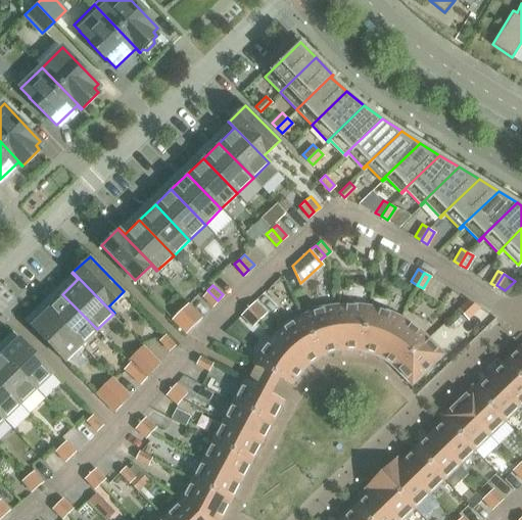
[(218,300),(207,290),(202,295),(212,305),(218,300)]
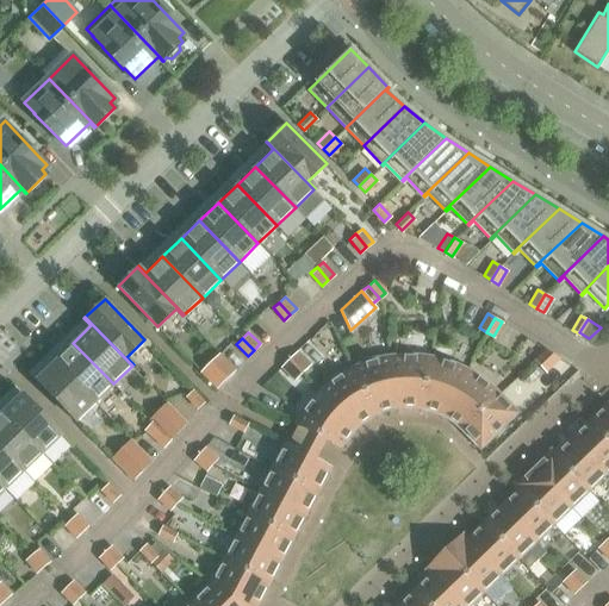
[(113,383),(73,343),(55,361),(94,401),(113,383)]
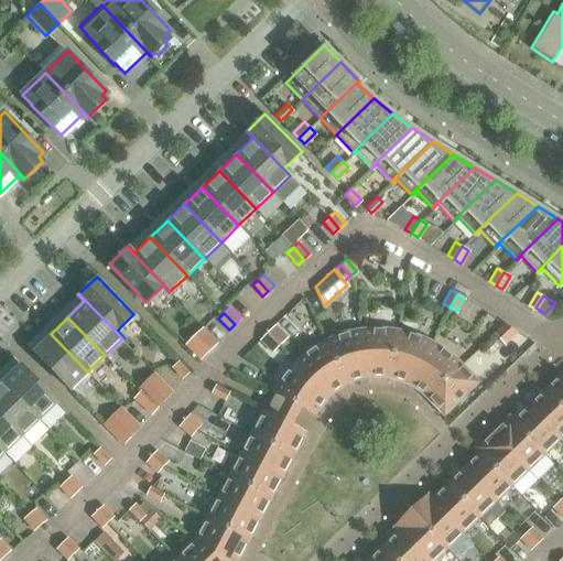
[(199,358),(218,341),(203,325),(185,343),(199,358)]
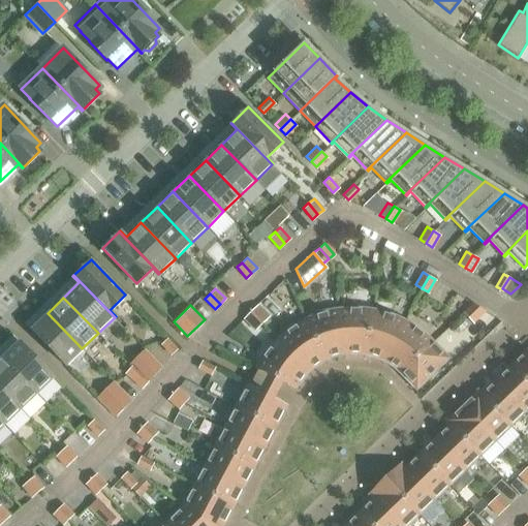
[(266,316),(255,305),(250,310),(260,321),(266,316)]
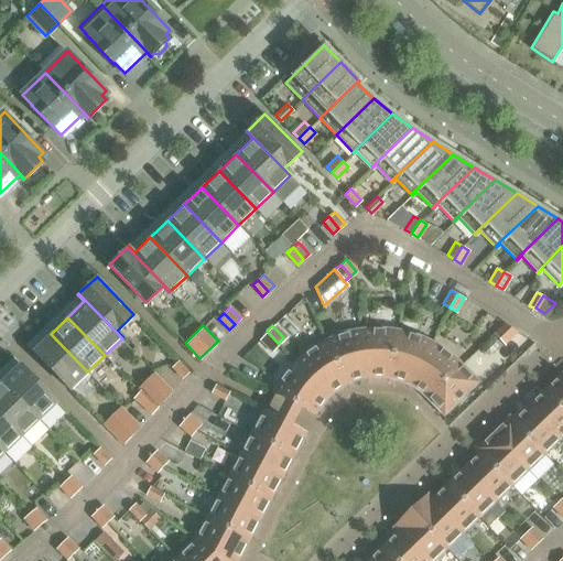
[(388,377),(397,328),(389,327),(382,326),(375,326),(367,327),(360,327),(367,376),(371,376),(376,376),(380,376),(385,376),(388,377)]
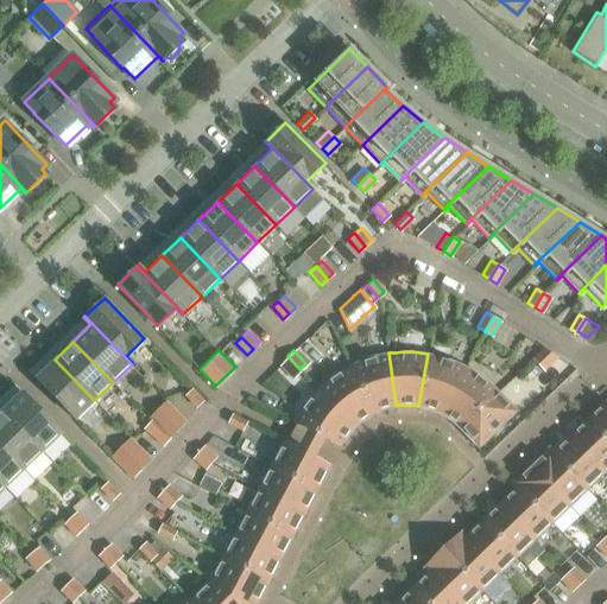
[(396,405),(389,353),(380,355),(373,356),(365,358),(358,361),(351,364),(373,412),(378,409),(381,408),(386,407),(391,406),(396,405)]
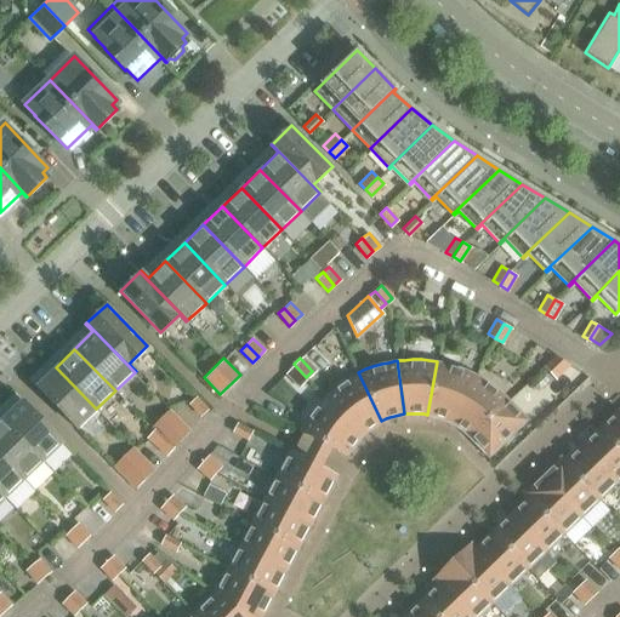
[(450,422),(477,375),(470,371),(461,369),(454,365),(445,363),(437,361),(427,415),(432,415),(437,417),(442,418),(445,420),(450,422)]
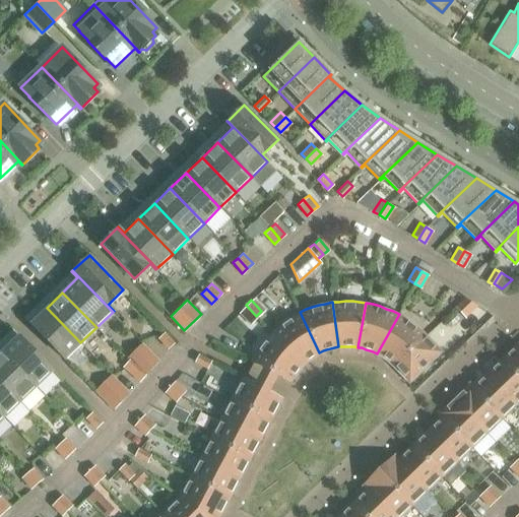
[(471,319),(479,307),(473,303),(465,315),(471,319)]
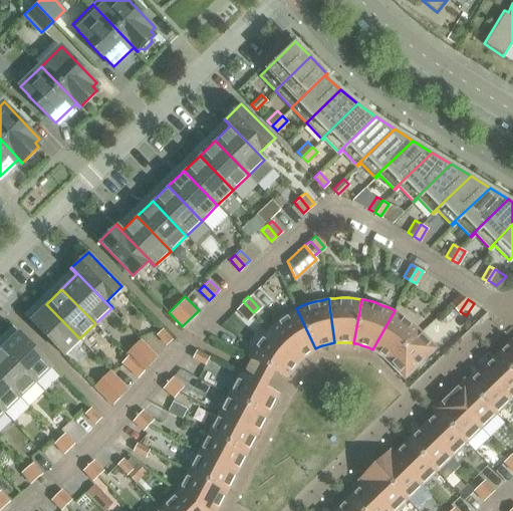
[(253,312),(243,301),(238,306),(248,316),(253,312)]
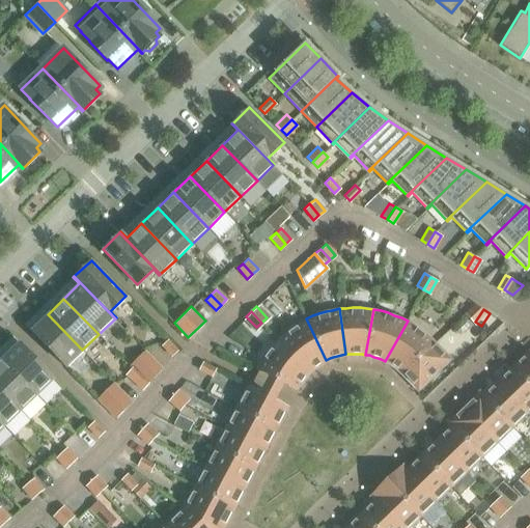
[(82,350),(48,314),(31,330),(65,366),(82,350)]
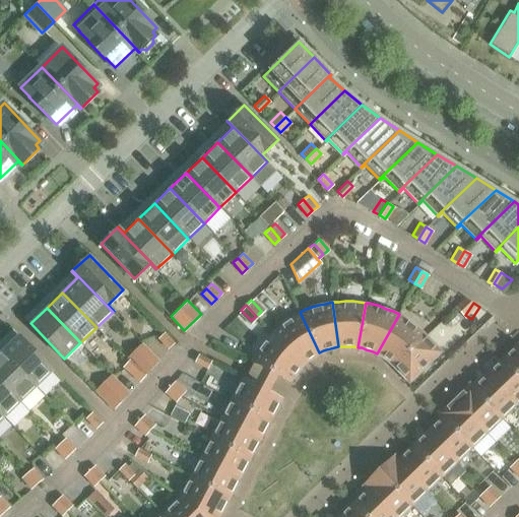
[(319,352),(300,312),(294,315),(288,318),(284,321),(279,324),(275,328),(271,332),(303,364),(306,362),(309,359),(312,357),(316,354),(319,352)]
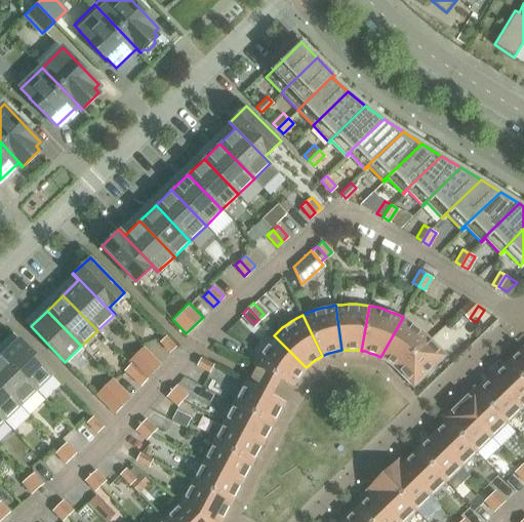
[(396,369),(429,337),(425,332),(419,328),(414,324),(408,321),(403,317),(380,357),(384,359),(388,361),(391,363),(394,366),(396,369)]
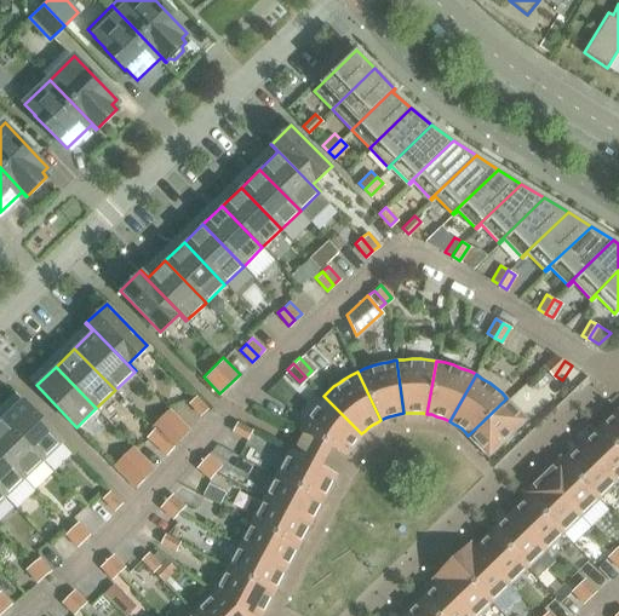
[(206,408),(195,396),(189,402),(200,414),(206,408)]
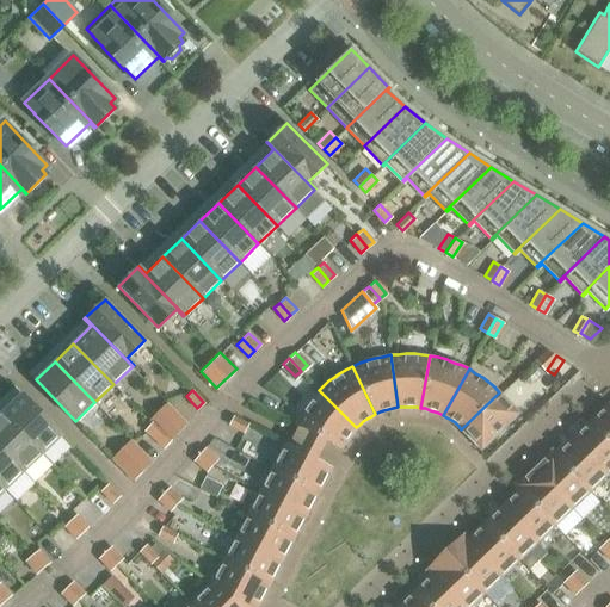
[(356,427),(319,390),(314,395),(308,401),(303,408),(300,414),(295,422),(342,447),(344,444),(345,440),(347,437),(351,433),(353,431),(356,427)]
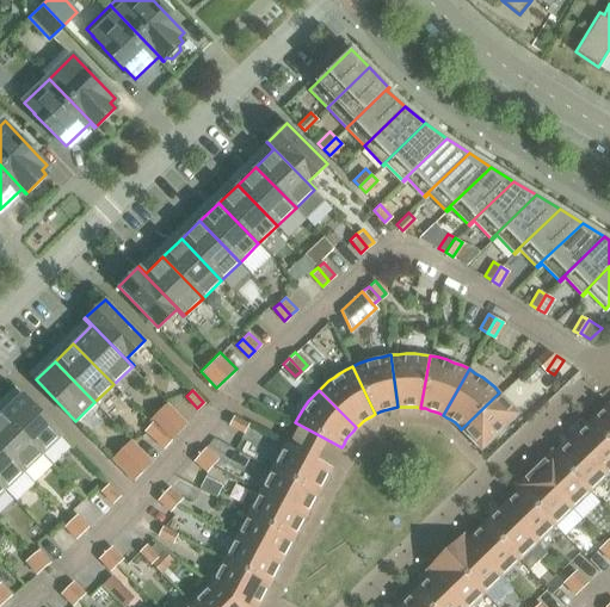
[(62,434),(22,392),(2,412),(42,453),(62,434)]
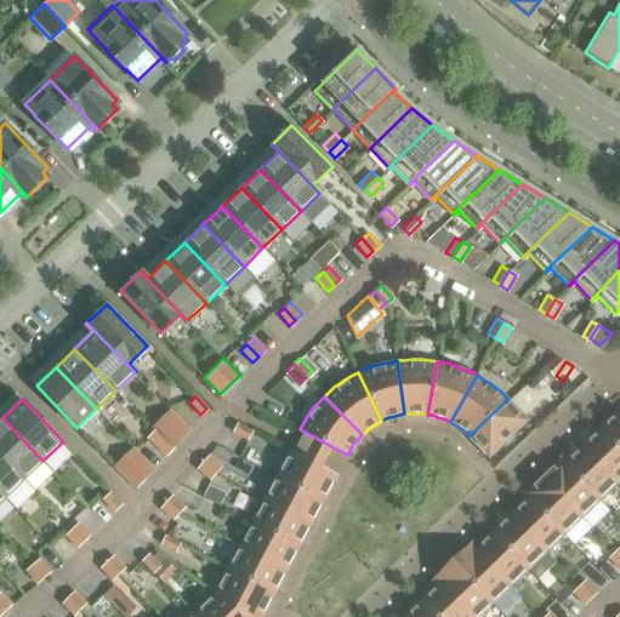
[(511,434),(527,418),(507,399),(468,436),(488,456),(504,441),(505,443),(512,435),(511,434)]
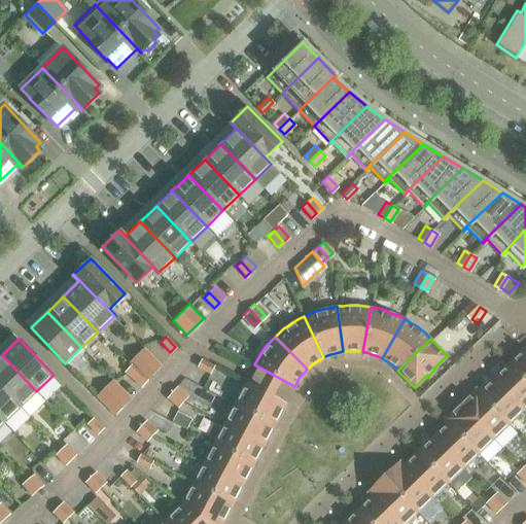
[(525,351),(522,348),(507,362),(525,382),(525,351)]
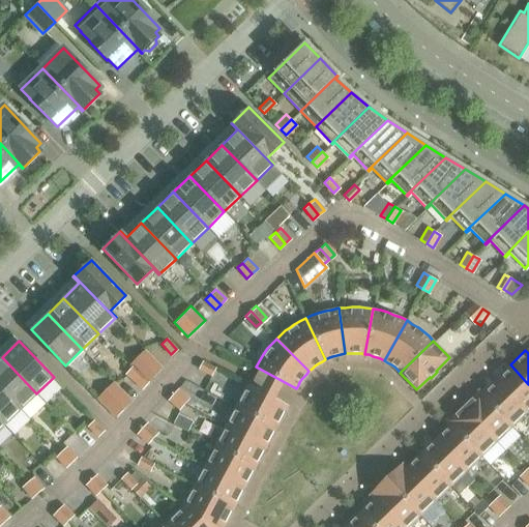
[(36,393),(2,357),(0,359),(0,387),(21,409),(36,393)]
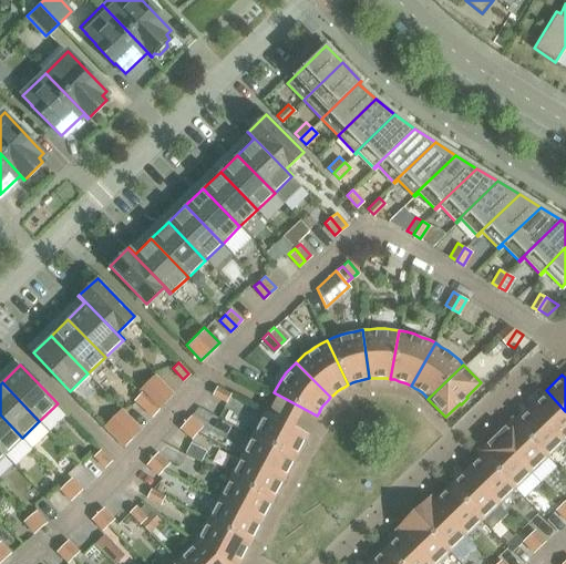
[(229,393),(216,386),(213,393),(226,400),(229,393)]
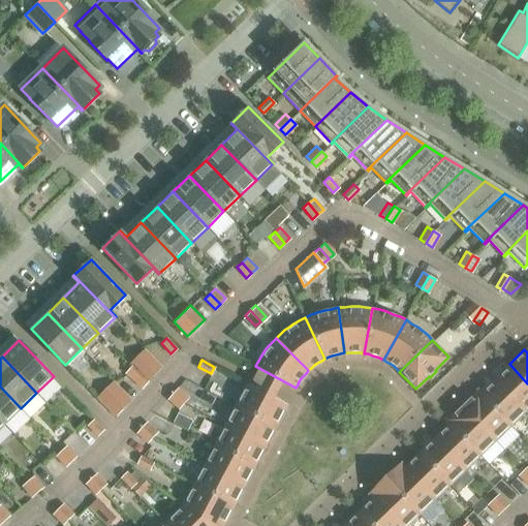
[(527,407),(527,383),(509,364),(494,379),(525,410),(527,407)]
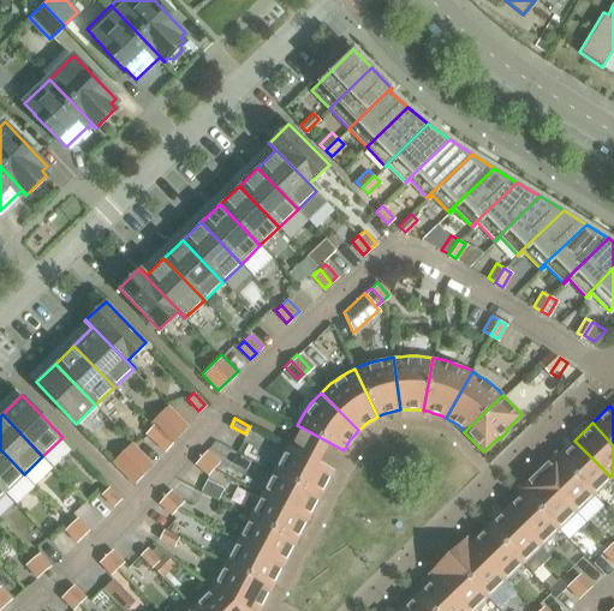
[(165,425),(158,432),(171,443),(177,436),(165,425)]
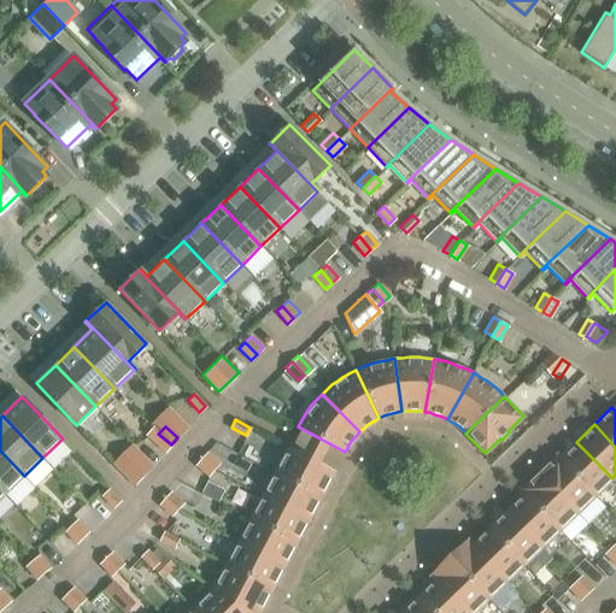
[(153,428),(147,435),(152,440),(165,452),(171,444),(158,434),(153,428)]
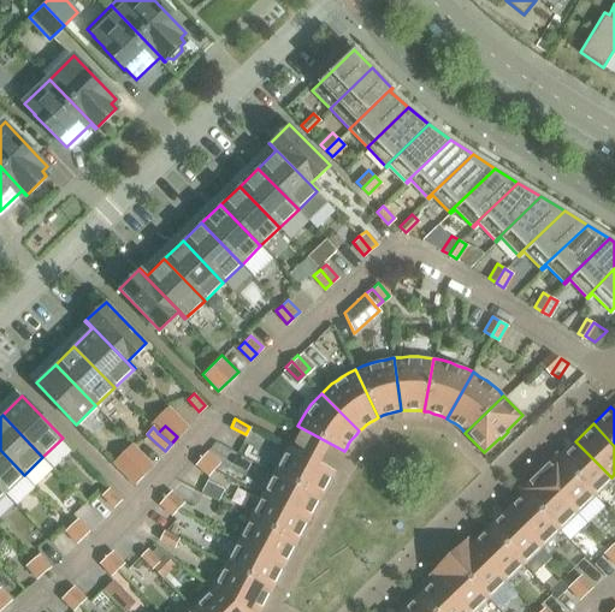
[(611,477),(575,441),(560,456),(555,452),(554,453),(593,494),(611,477)]
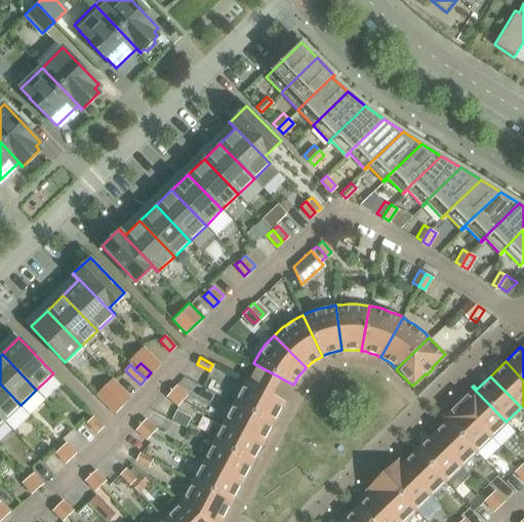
[(284,402),(244,380),(233,401),(273,423),(284,402)]
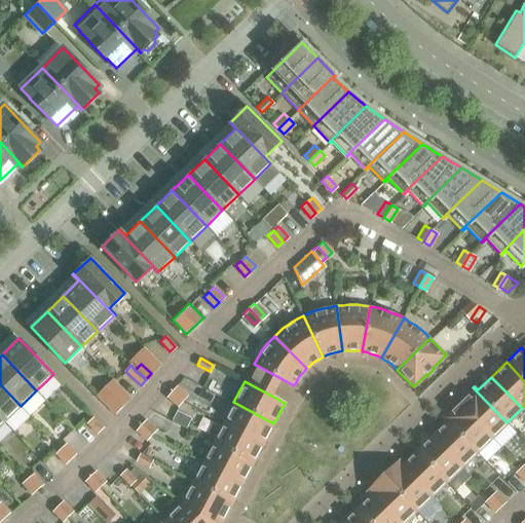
[(21,406),(0,384),(0,416),(4,421),(21,406)]
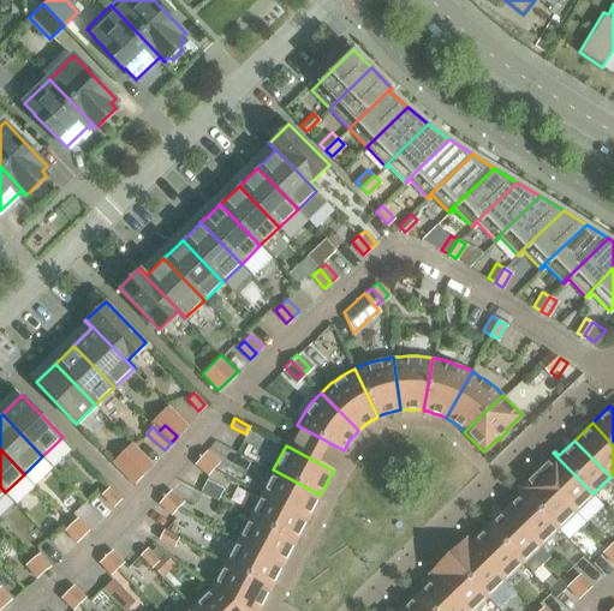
[(219,461),(206,449),(201,456),(214,467),(219,461)]
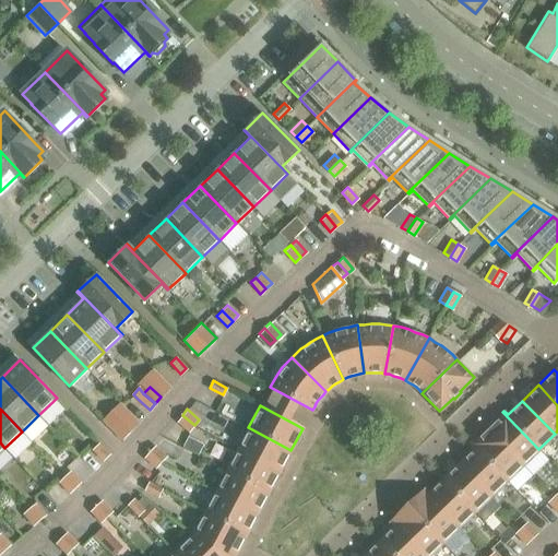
[(110,411),(102,420),(121,439),(130,430),(110,411)]
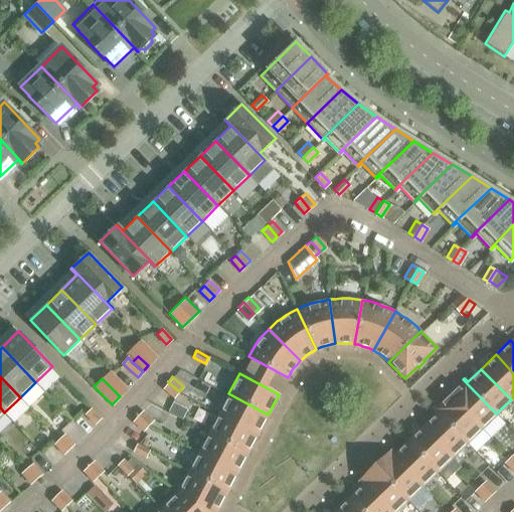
[(496,413),(463,379),(448,393),(481,429),(496,413)]
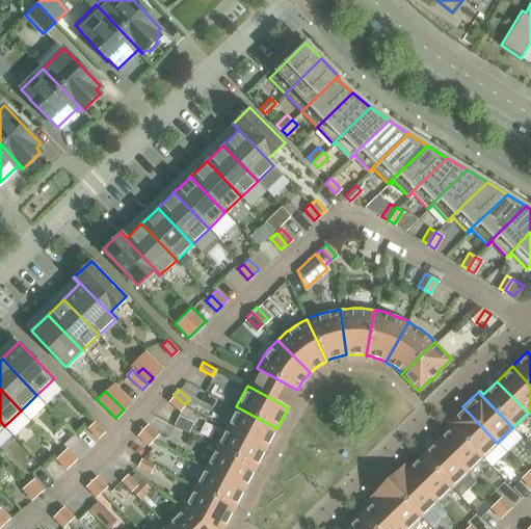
[(185,404),(174,395),(168,400),(180,410),(185,404)]
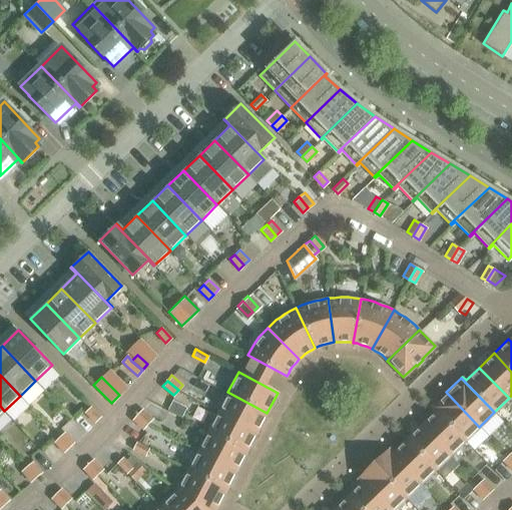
[(267,413),(227,392),(217,411),(257,432),(267,413)]
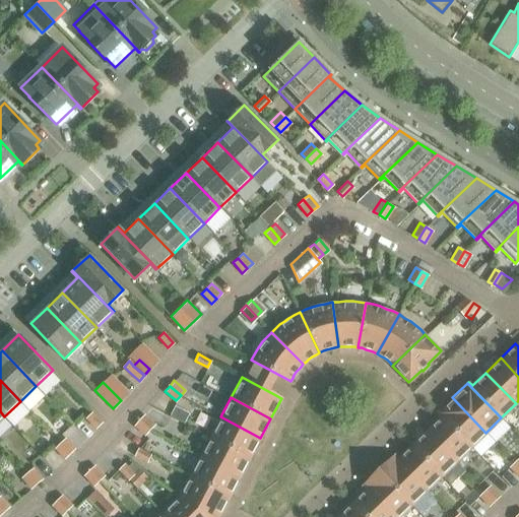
[(485,433),(452,397),(438,411),(471,447),(485,433)]
